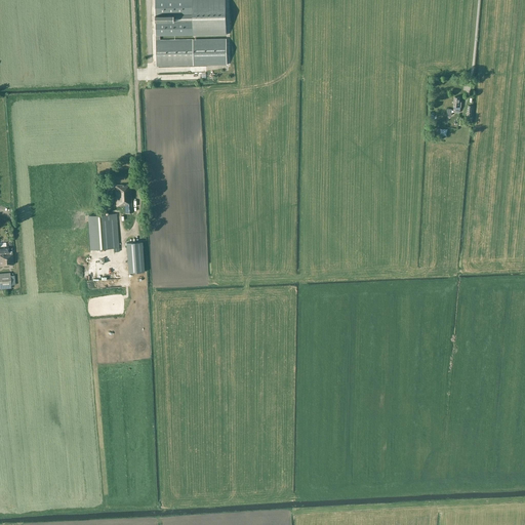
[(154,0),(156,66),(227,65),(226,38),(160,40),(160,36),(226,35),(224,0),(154,0)]
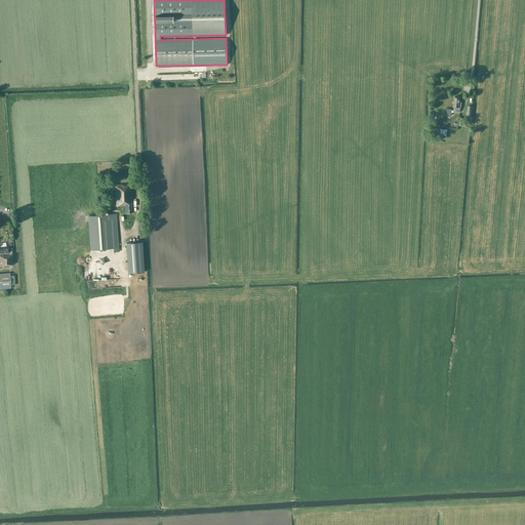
[(130,184),(115,185),(116,190),(114,190),(115,205),(116,205),(120,205),(120,206),(125,206),(125,212),(132,212),(130,184)]
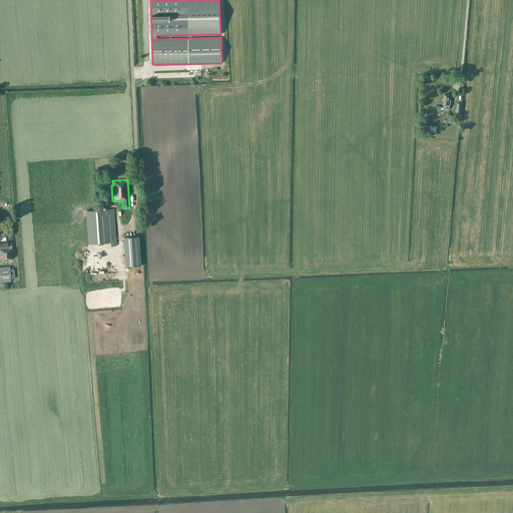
[(113,208),(86,210),(89,243),(111,241),(111,245),(116,245),(113,208)]
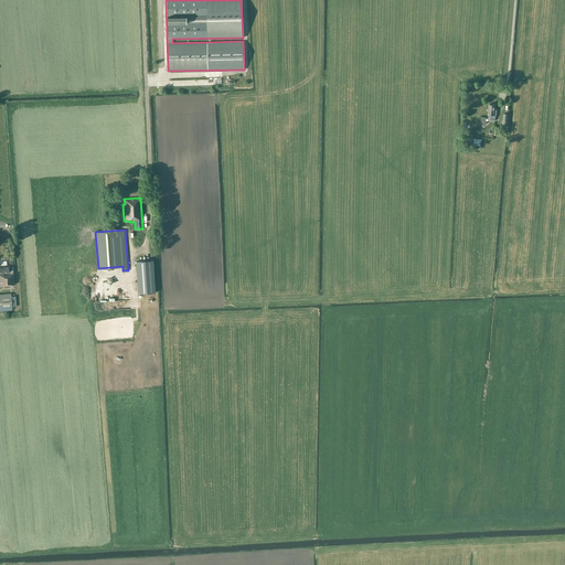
[(155,279),(152,260),(136,262),(137,279),(138,294),(156,292),(155,279)]
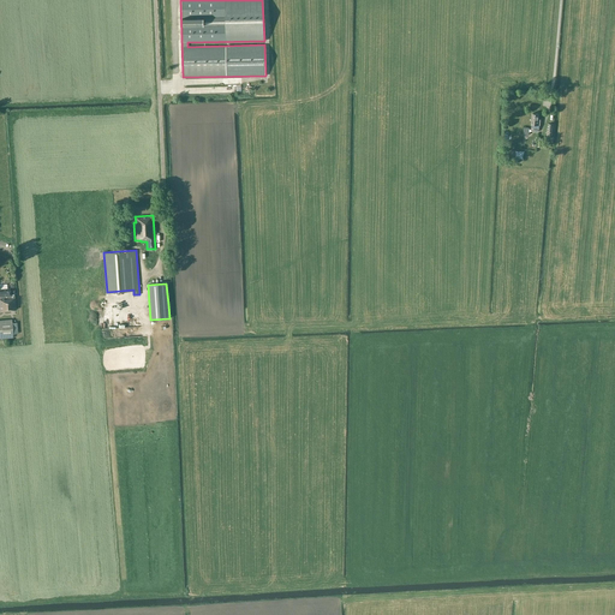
[(10,291),(10,288),(0,288),(0,311),(11,311),(11,310),(16,310),(15,290),(10,291)]
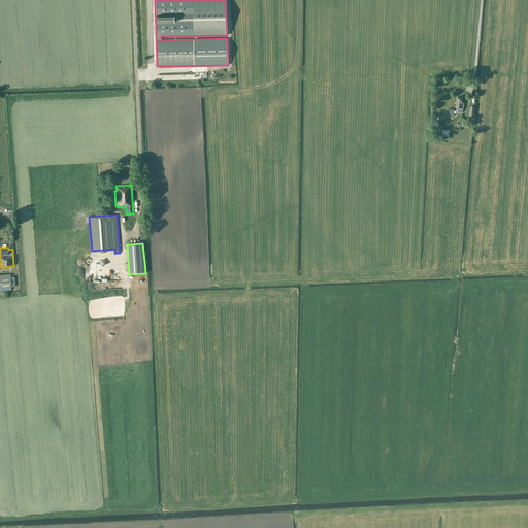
[(98,263),(90,263),(91,279),(99,278),(98,263)]
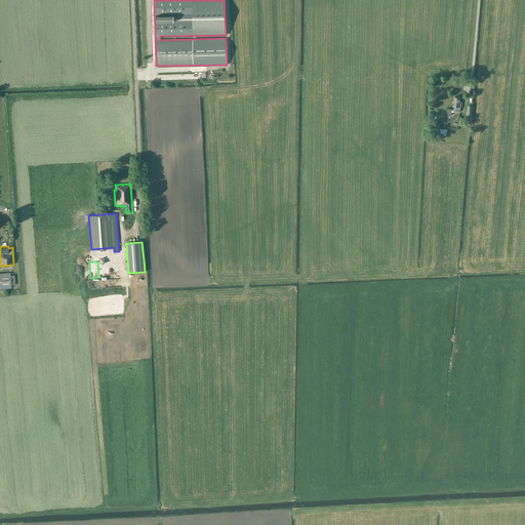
[(0,288),(11,288),(10,273),(0,273),(0,288)]
